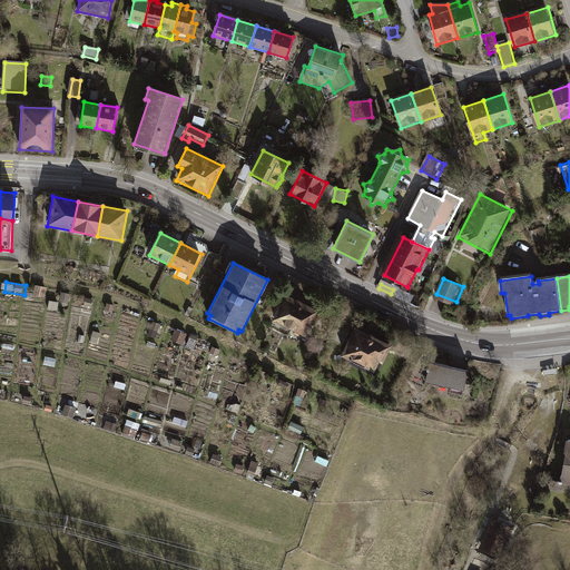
[(50,286),(42,285),(40,294),(48,296),(50,286)]
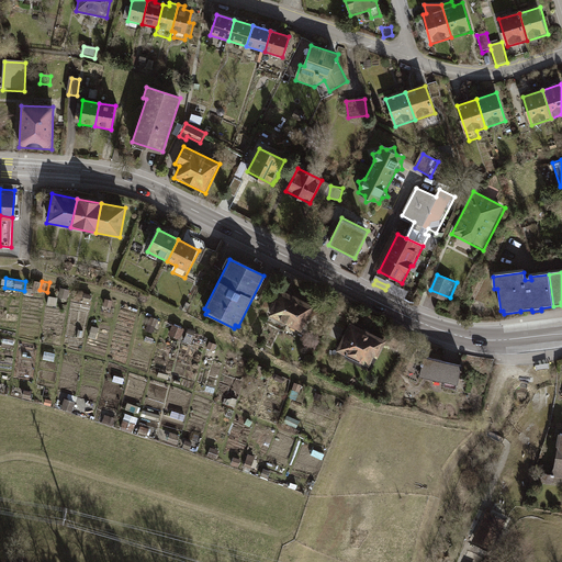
[(72,290),(64,287),(60,295),(70,299),(72,290)]
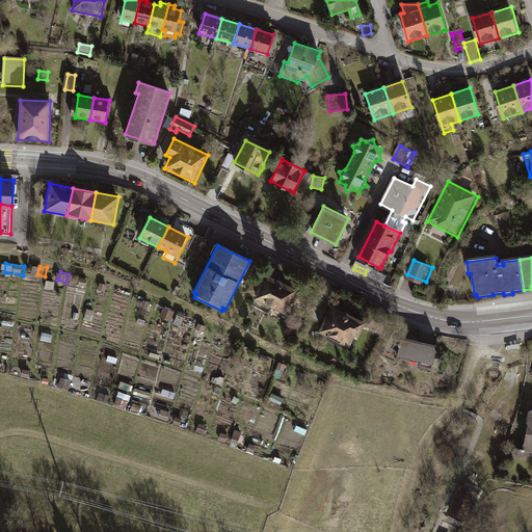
[(298,290),(267,274),(255,299),(285,315),(298,290)]
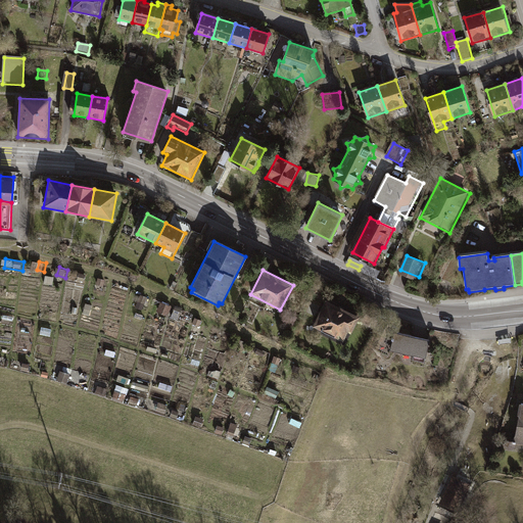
[(89,274),(83,272),(80,279),(86,282),(89,274)]
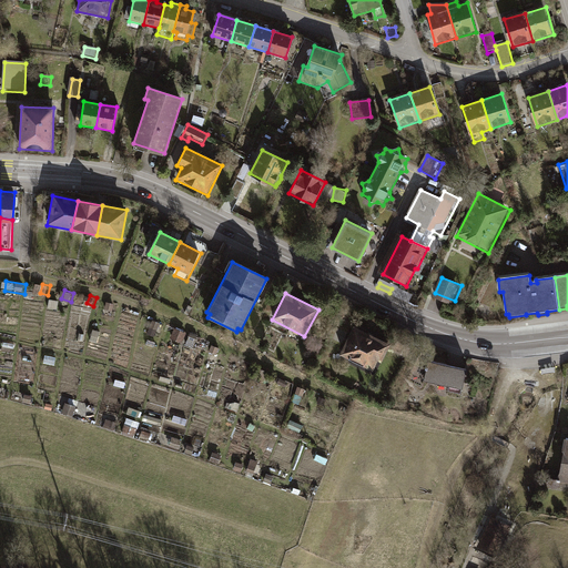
[(159,334),(163,324),(156,322),(153,332),(159,334)]
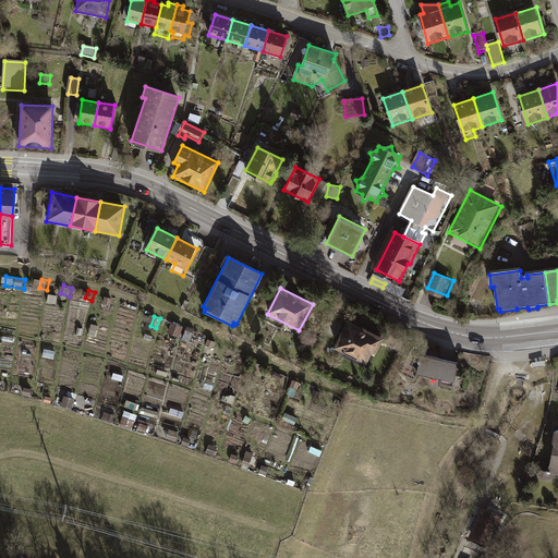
[(384,338),(348,320),(335,347),(366,363),(372,353),(375,355),(384,338)]
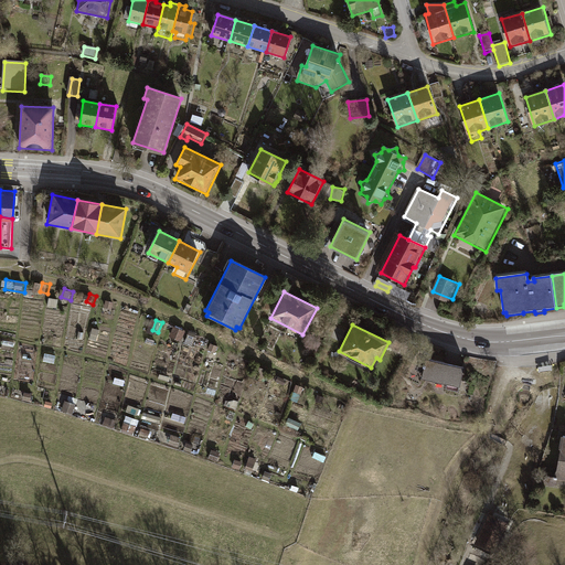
[(174,334),(184,339),(188,330),(178,326),(174,334)]
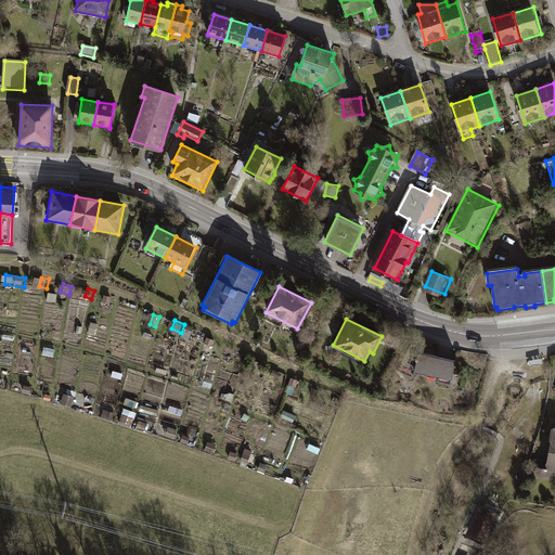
[(189,325),(185,334),(192,336),(195,327),(189,325)]
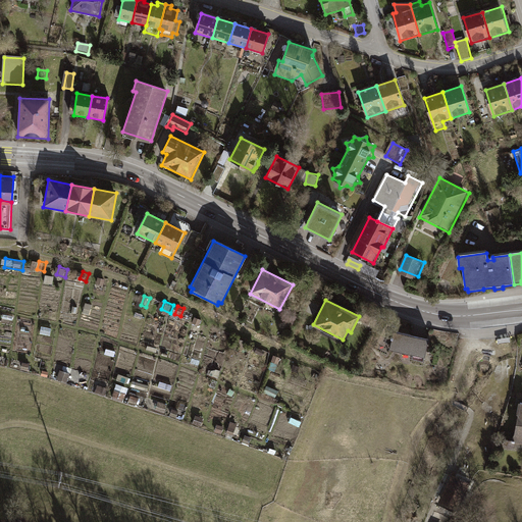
[(212,327),(209,333),(227,341),(229,334),(212,327)]
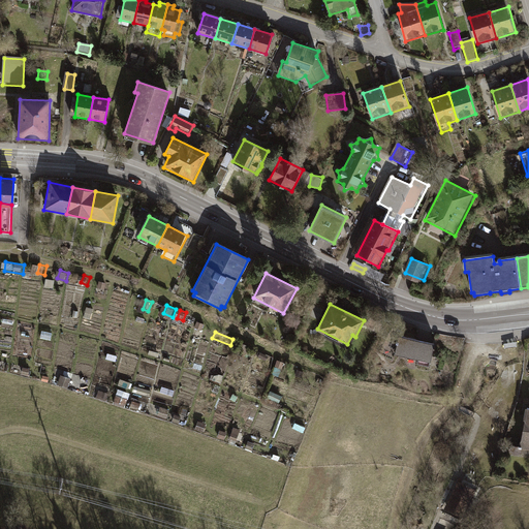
[(434,345),(403,338),(403,337),(391,332),(381,355),(394,361),(396,355),(419,361),(418,365),(429,368),(434,345)]
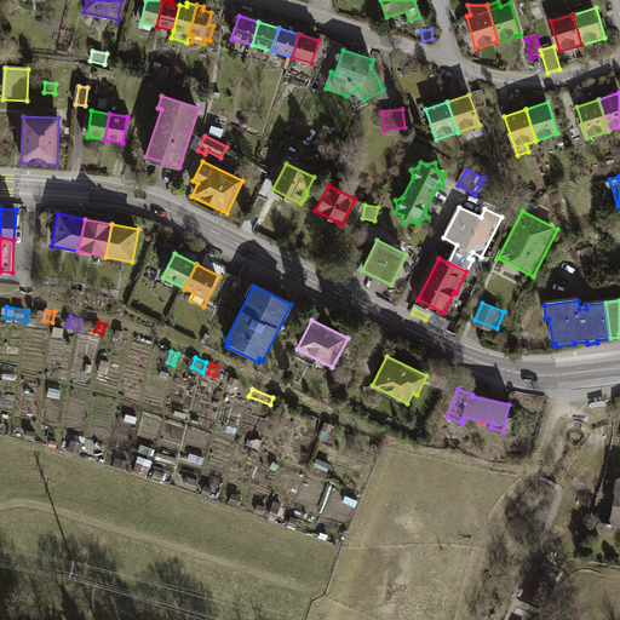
[(294,407),(285,403),(281,412),(291,415),(294,407)]
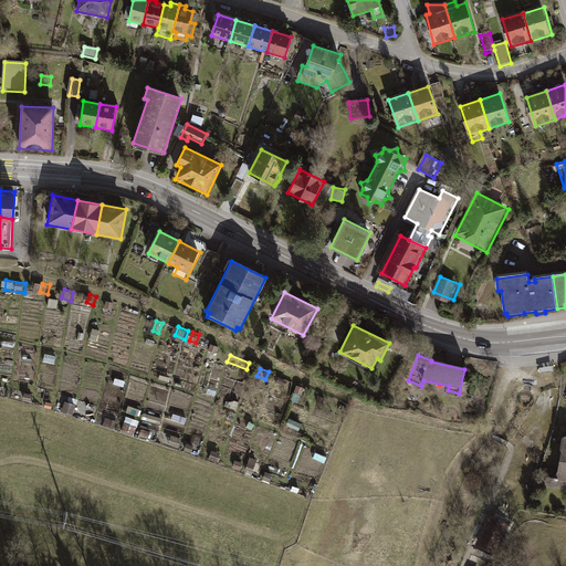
[(115,388),(118,377),(113,375),(108,386),(115,388)]
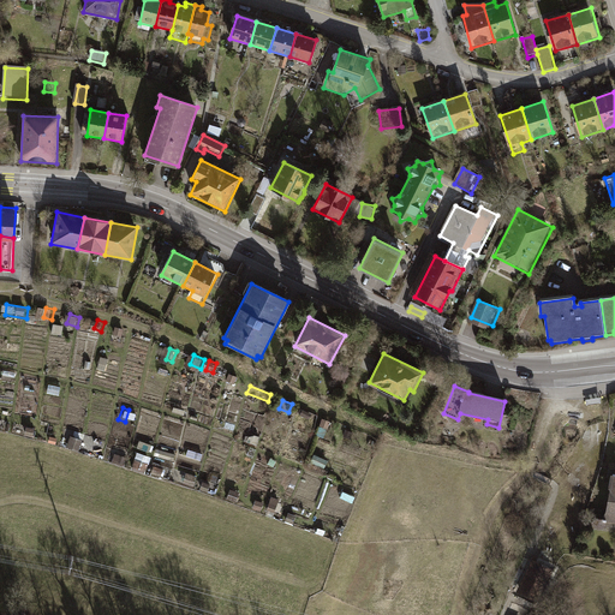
[(300,408),(298,416),(314,421),(316,415),(300,408)]
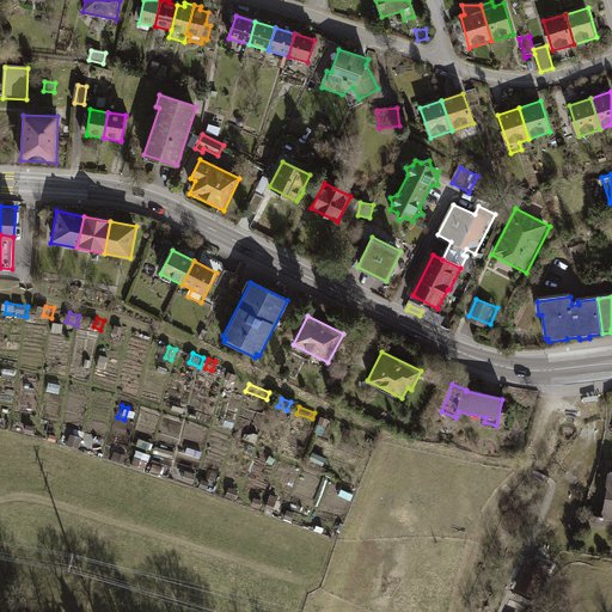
[(331,421),(323,417),(319,424),(328,428),(331,421)]
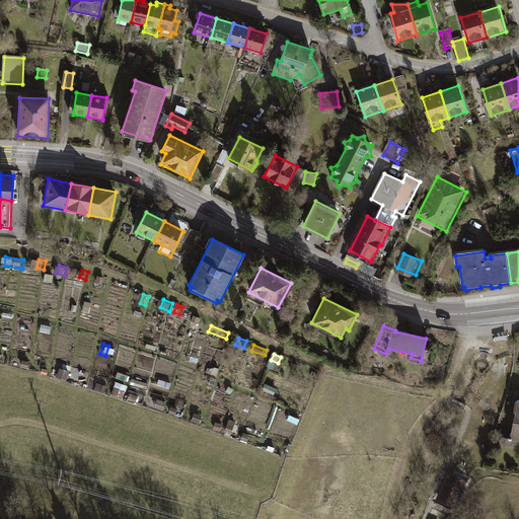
[(72,371),(58,368),(56,375),(70,379),(72,371)]
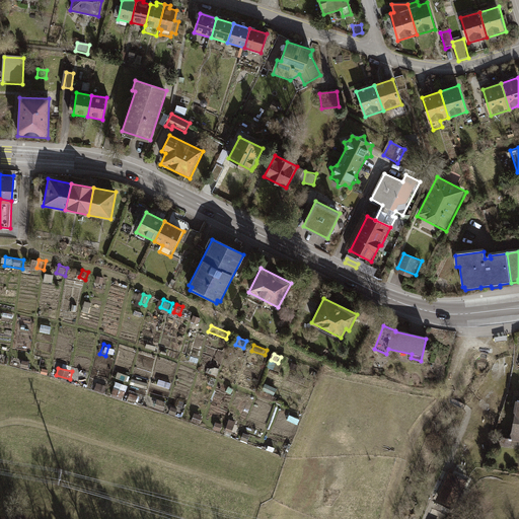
[(132,374),(120,371),(118,379),(129,382),(132,374)]
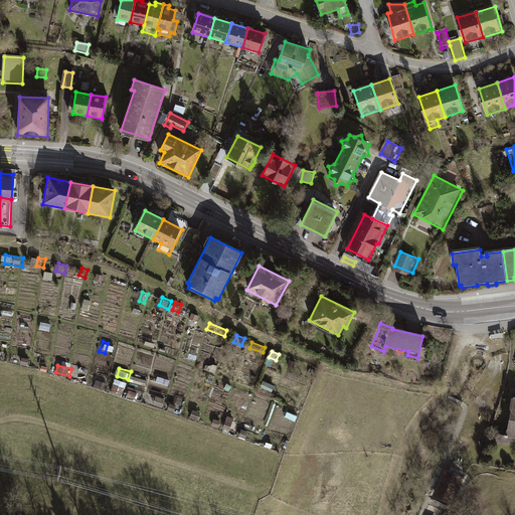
[(149,379),(134,375),(132,382),(147,386),(149,379)]
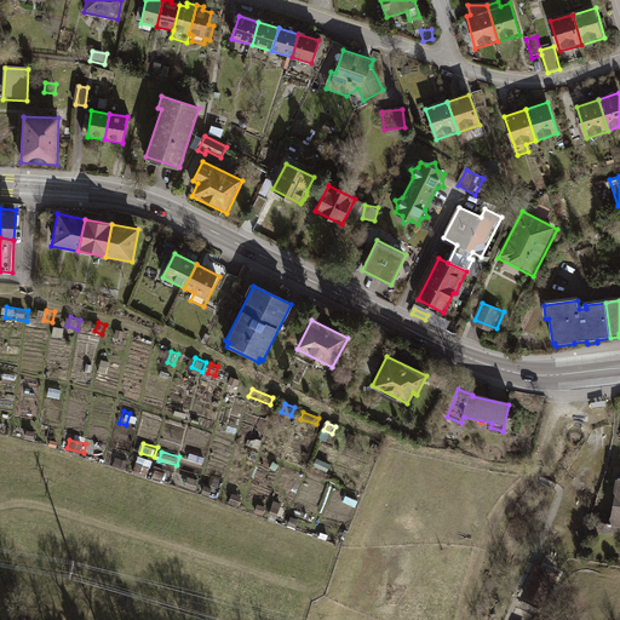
[(153,466),(139,461),(137,470),(149,474),(153,466)]
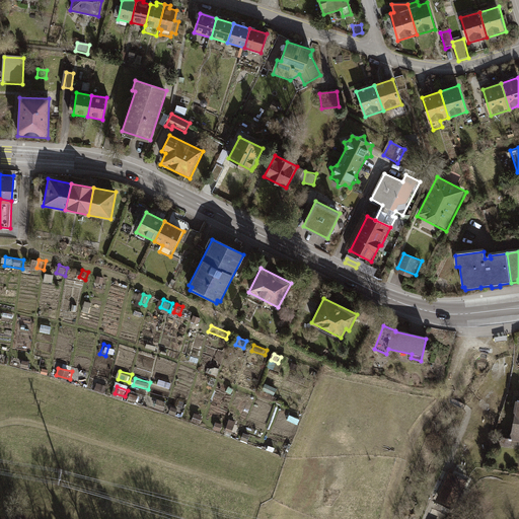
[(173,390),(162,387),(160,393),(171,396),(173,390)]
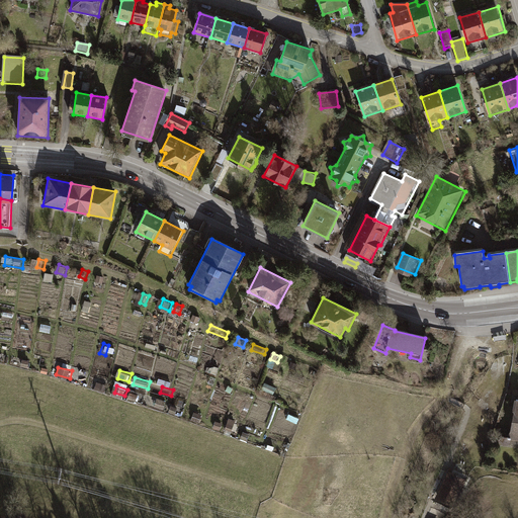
[(141,394),(133,391),(131,398),(139,401),(141,394)]
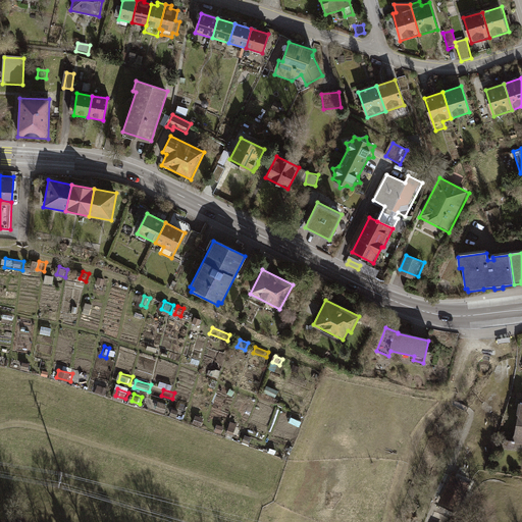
[(169,404),(161,401),(158,409),(167,411),(169,404)]
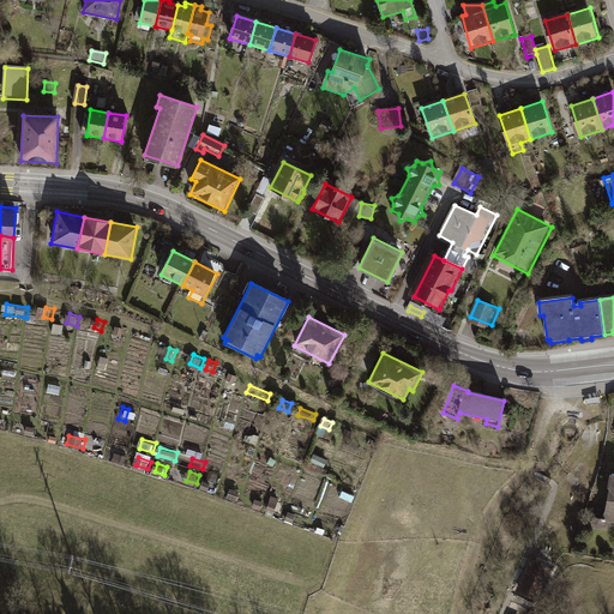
[(613,476),(611,476),(601,528),(613,530),(613,476)]
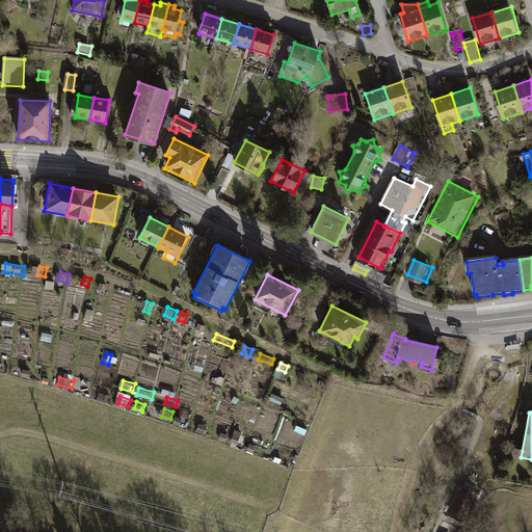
[(186,418),(180,416),(178,422),(184,424),(186,418)]
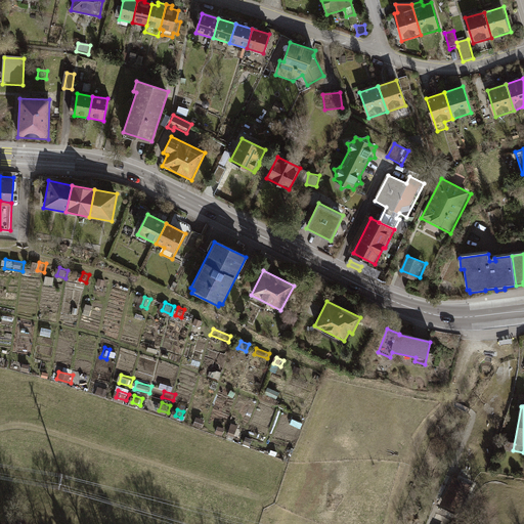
[(284,415),(280,423),(300,430),(303,422),(284,415)]
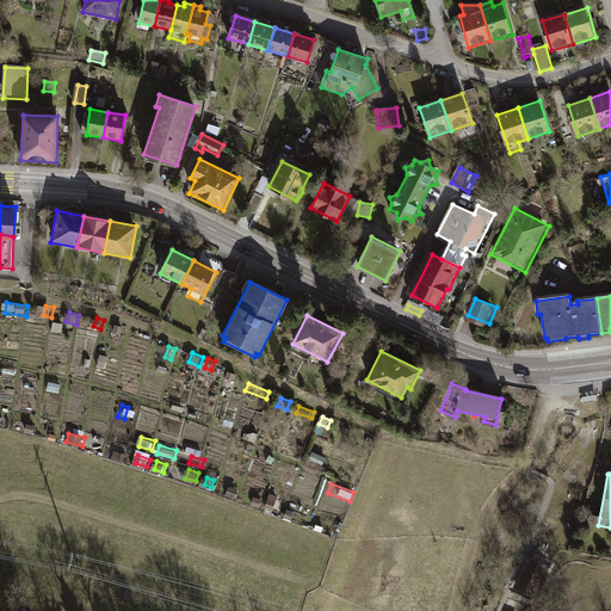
[(242,488),(233,485),(230,494),(240,497),(242,488)]
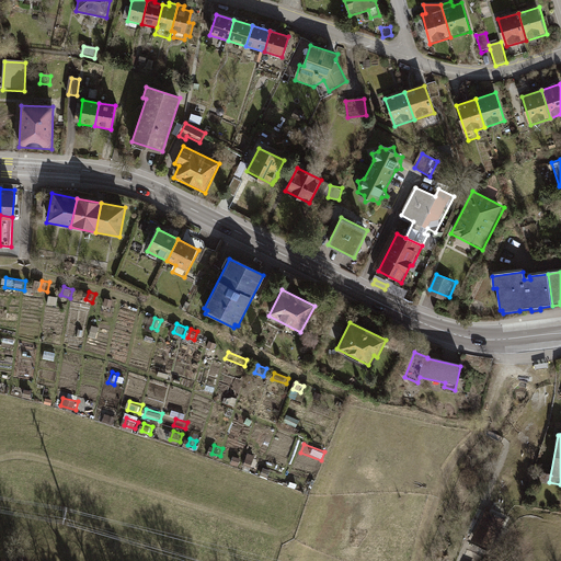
[(260,453),(253,450),(249,462),(255,465),(260,453)]
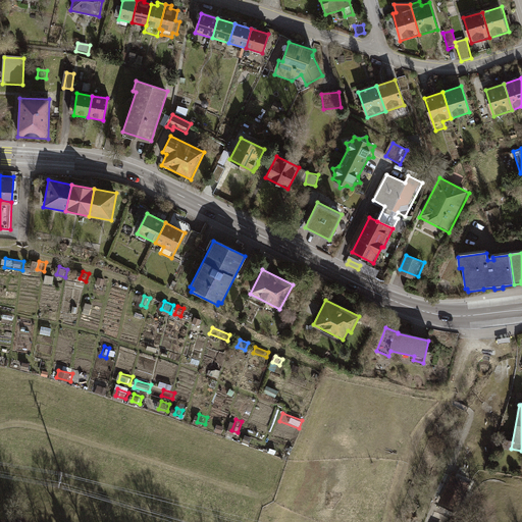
[(227,425),(220,422),(217,430),(224,433),(227,425)]
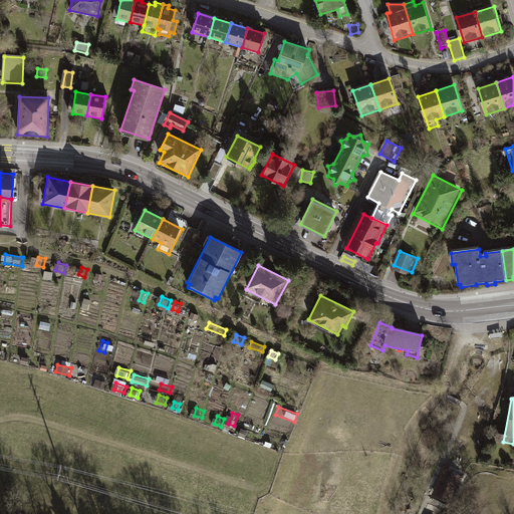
[(251,431),(244,429),(242,435),(248,438),(251,431)]
